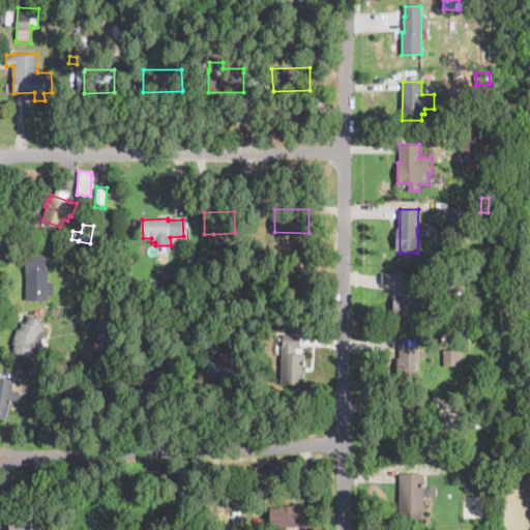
[(48,294),(48,299),(26,299),(27,249),(47,249),(47,268),(49,268),(48,294)]
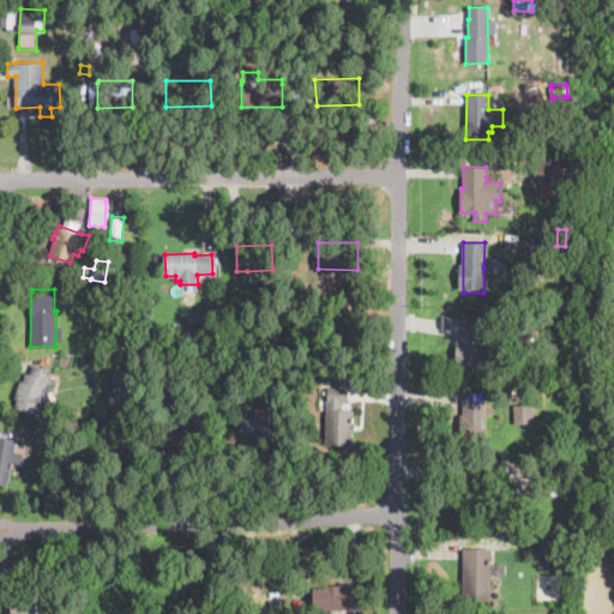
[(491,335),(491,347),(481,347),(481,355),(487,355),(487,365),(456,365),(457,330),(443,329),(443,317),(459,317),(459,318),(482,318),(482,335),(491,335)]
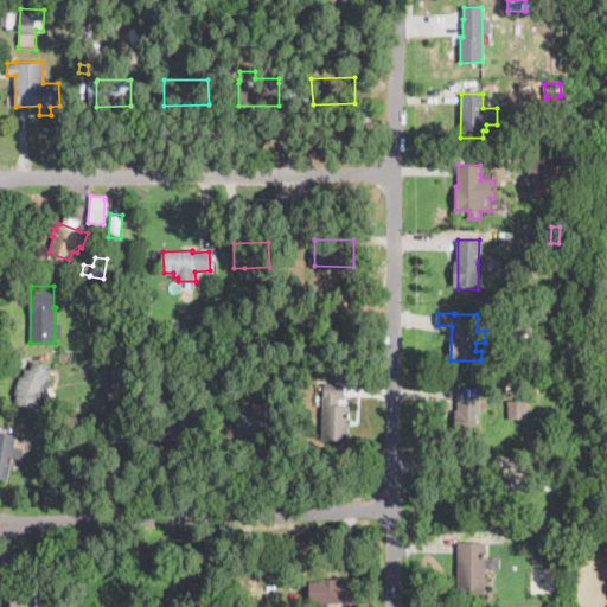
[(532,323),(531,333),(524,333),(524,336),(509,336),(510,318),(524,319),(524,323),(532,323)]
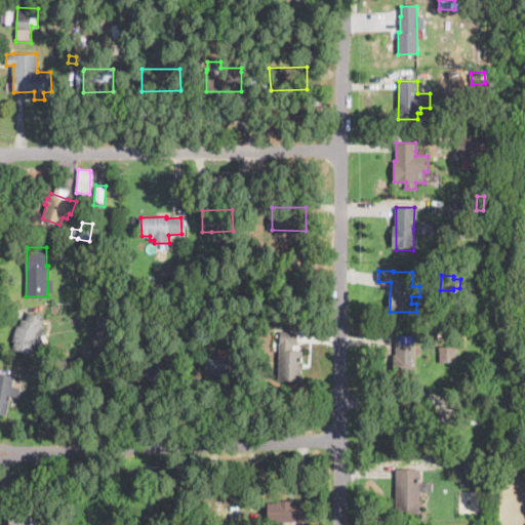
[(111,312),(109,327),(96,325),(98,310),(111,312)]
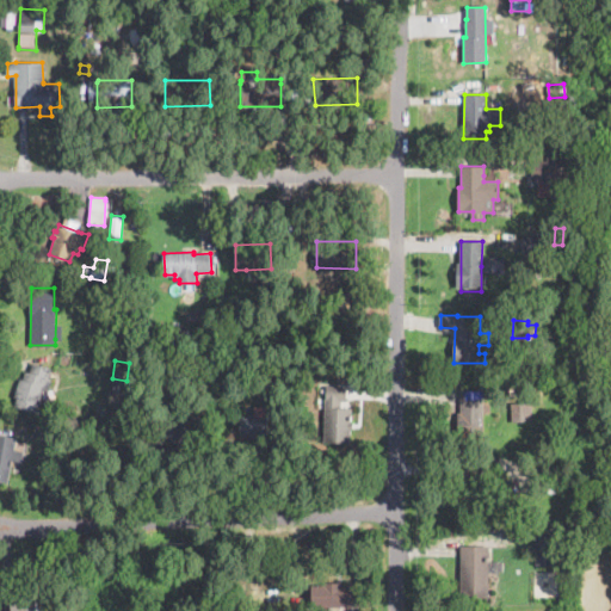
[(53,369),(49,378),(51,378),(48,392),(43,389),(36,412),(14,405),(17,397),(14,397),(20,378),(24,378),(26,371),(31,372),(34,363),(53,369)]
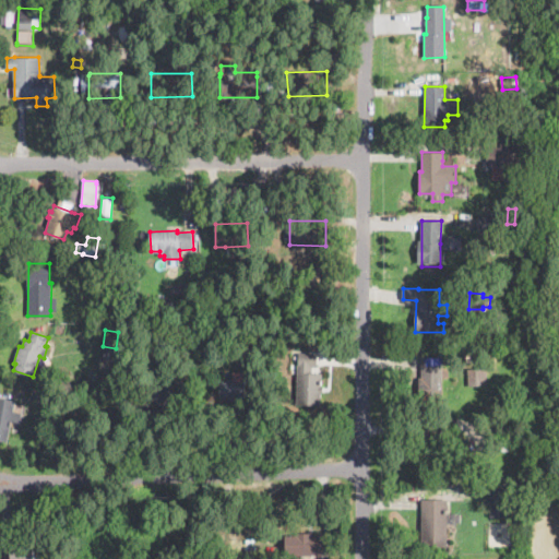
[(114,352),(111,360),(103,358),(105,349),(114,352)]
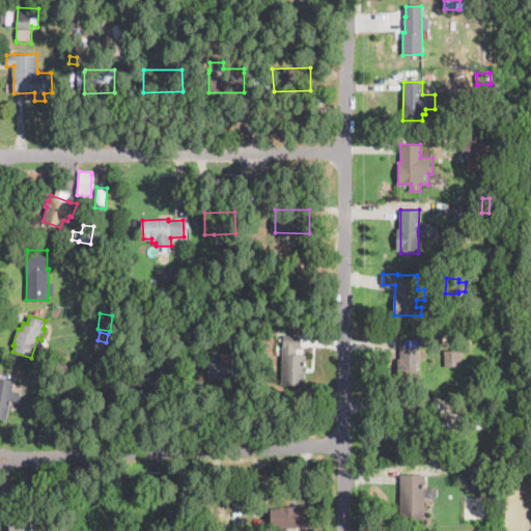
[(460,341),(443,342),(443,333),(459,333),(460,341)]
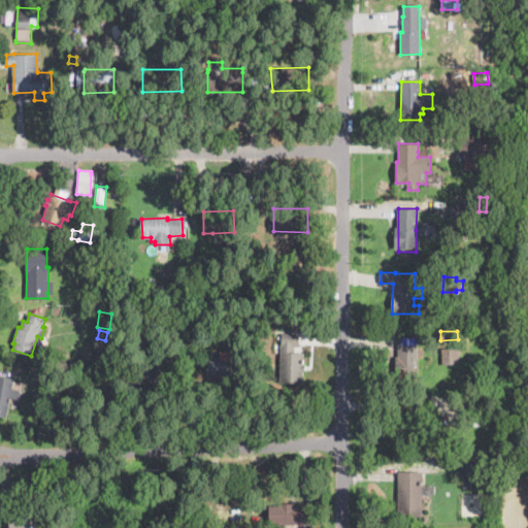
[(299,343),(299,347),(294,347),(294,354),(303,354),(302,383),(279,382),(282,333),(299,333),(299,343)]
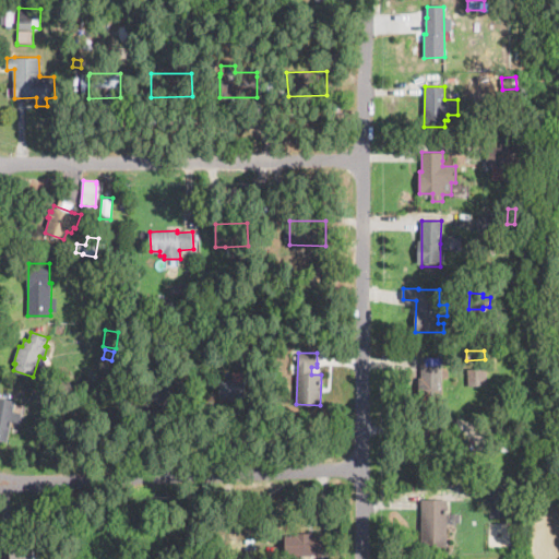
[(438,402),(419,402),(418,378),(421,378),(420,357),(441,357),(442,402),(438,402)]
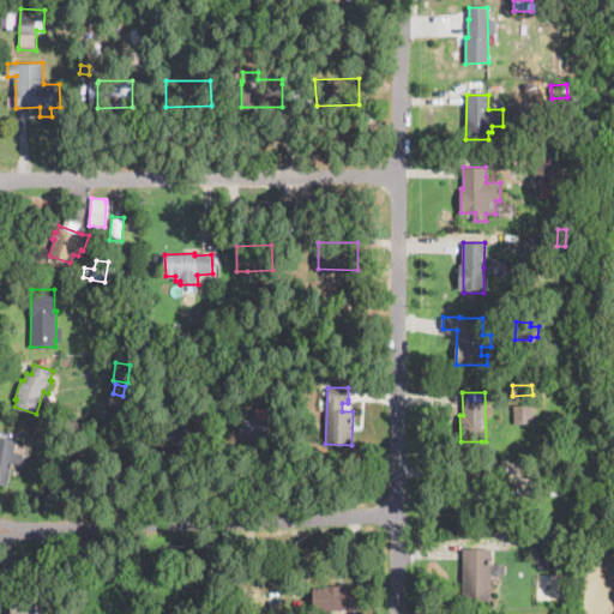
[(130,399),(126,411),(103,405),(107,393),(130,399)]
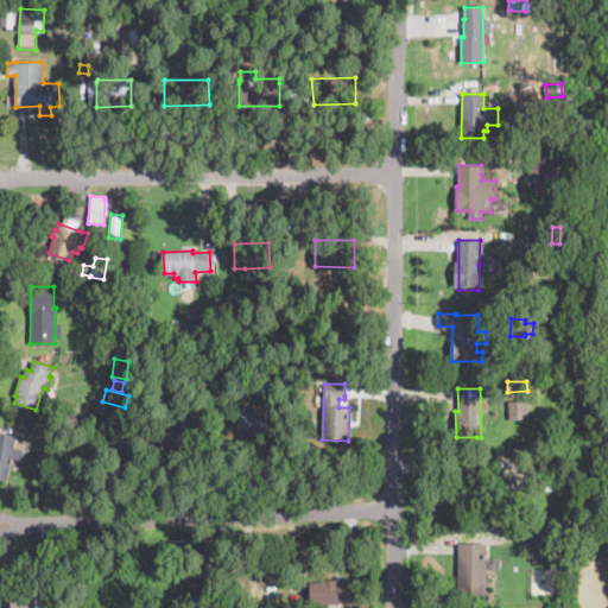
[(530,419),(510,422),(508,401),(529,400),(530,419)]
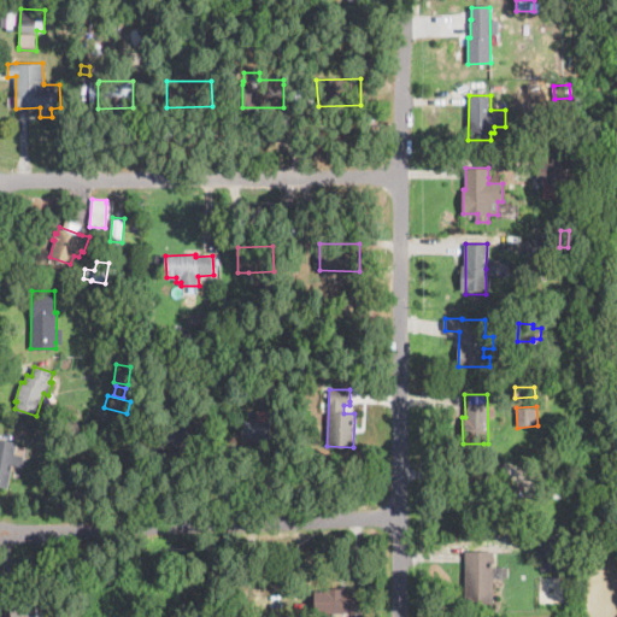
[(256,442),(244,444),(242,419),(269,419),(270,442),(256,442)]
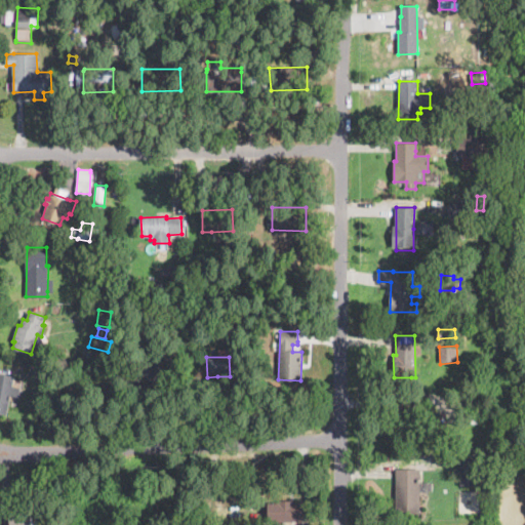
[(46,368),(45,375),(35,374),(36,366),(46,368)]
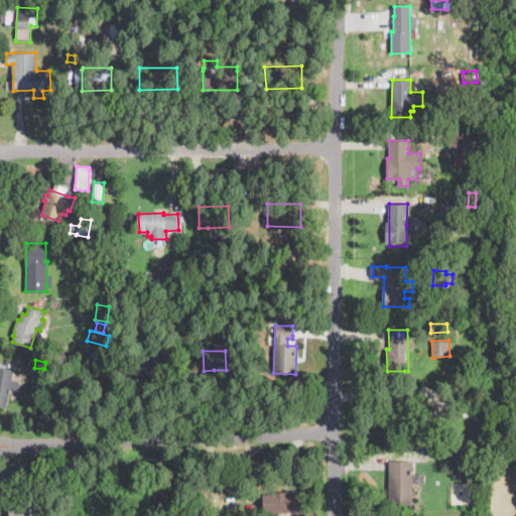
[(0,366),(13,369),(9,389),(6,407),(0,405),(0,366)]
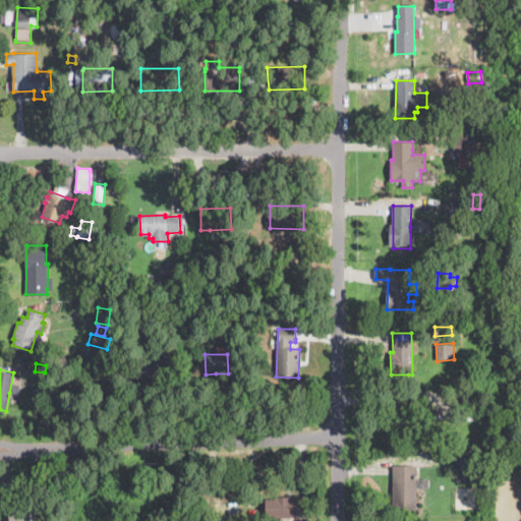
[(411,432),(390,432),(390,412),(392,412),(392,393),(411,393),(411,432)]
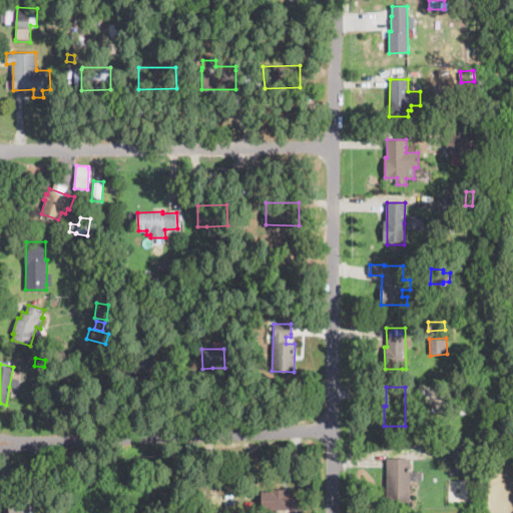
[(469,413),(456,413),(456,403),(469,403),(469,413)]
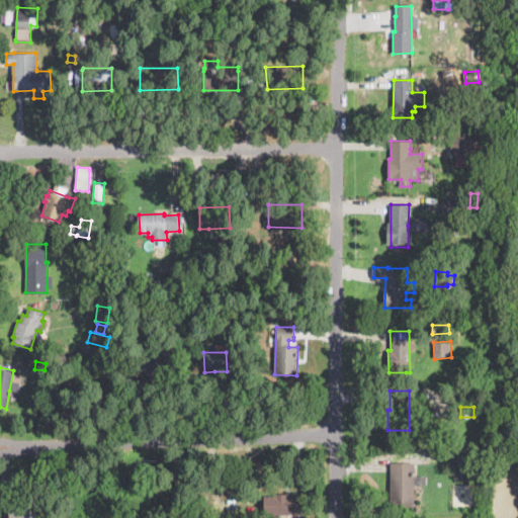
[(471,479),(454,479),(454,455),(470,454),(471,479)]
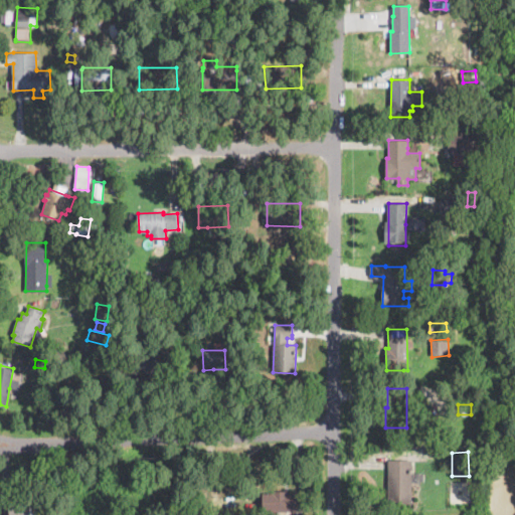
[(411,484),(411,503),(388,503),(388,460),(411,461),(411,484)]
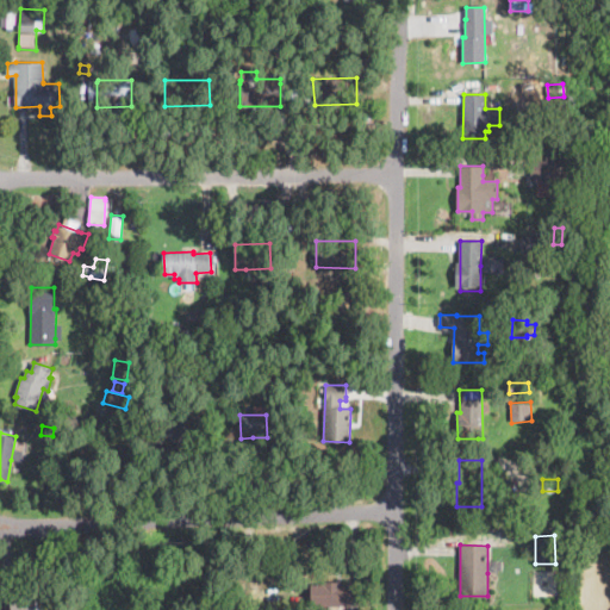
[(342,580),(342,583),(359,583),(360,605),(311,607),(311,584),(322,583),(322,582),(342,580)]
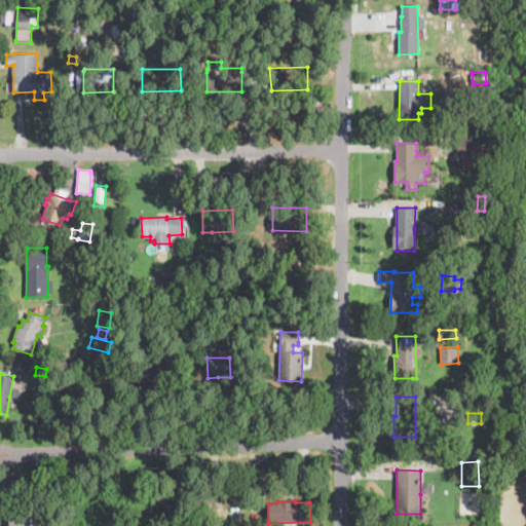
[(10,525),(10,511),(31,510),(31,525),(10,525)]
